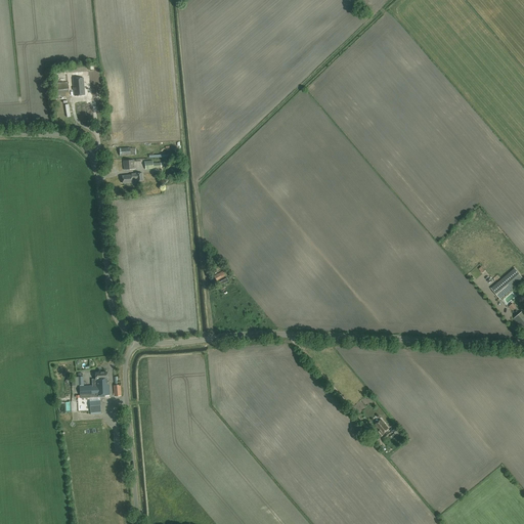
[(75,95),(85,94),(83,78),(73,79),(75,95)]
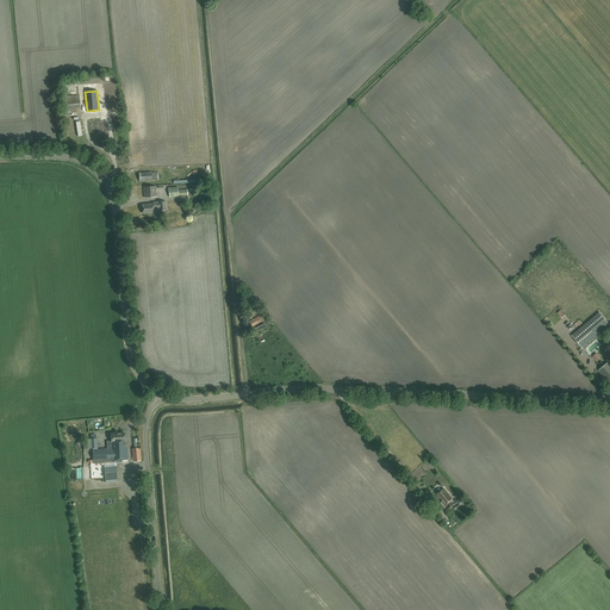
[(62,119),(81,118),(81,114),(78,116),(70,117),(70,113),(81,112),(79,95),(62,97),(64,113),(62,113),(62,119)]
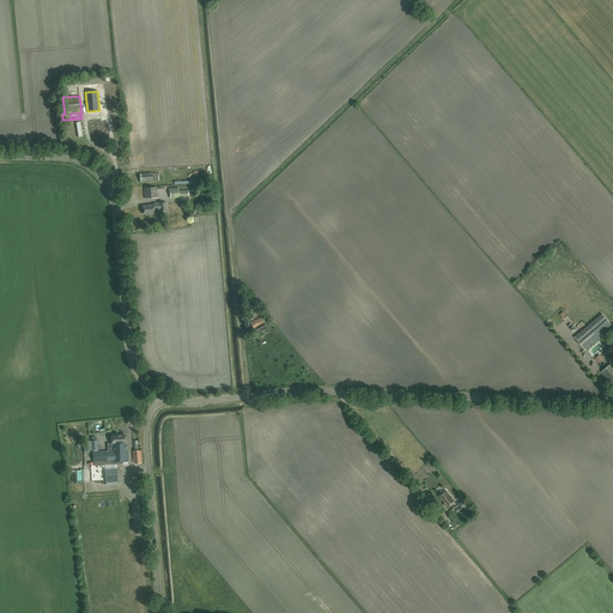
[(147,145),(147,143),(135,143),(135,155),(140,155),(140,146),(147,145)]
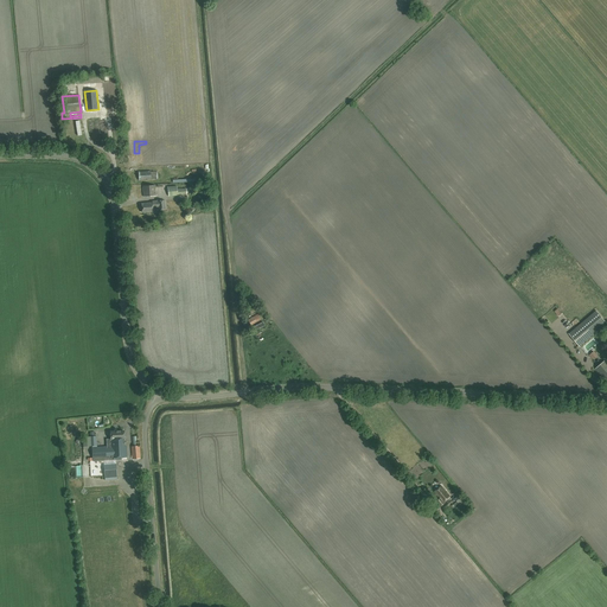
[(151,179),(158,179),(157,172),(151,172),(151,171),(139,172),(139,181),(151,180),(151,179)]
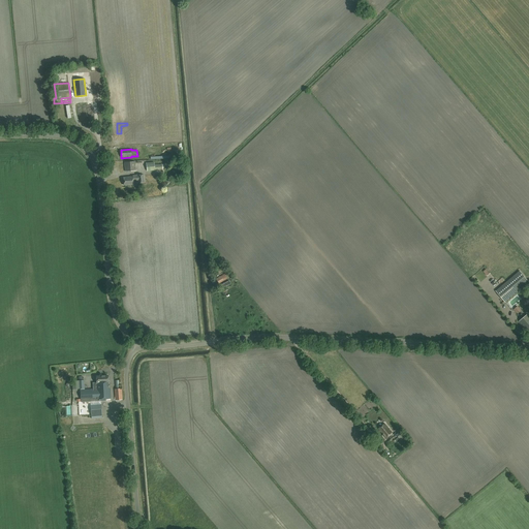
[(125,172),(135,170),(135,161),(124,162),(125,172)]
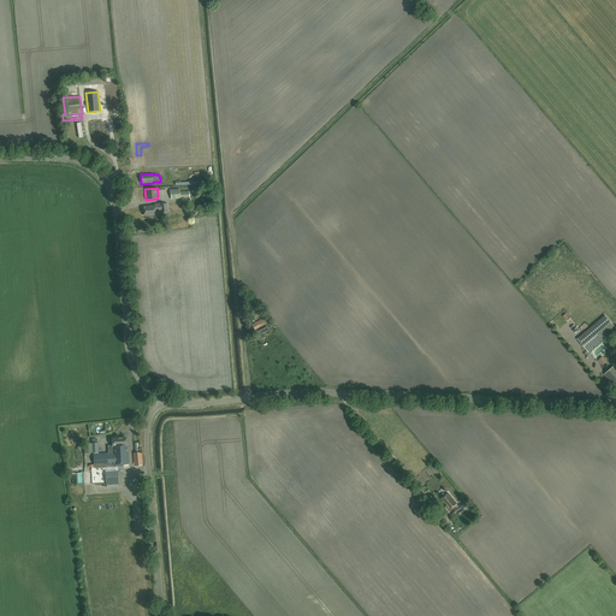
[(179,189),(170,190),(171,199),(190,197),(189,191),(181,193),(179,189)]
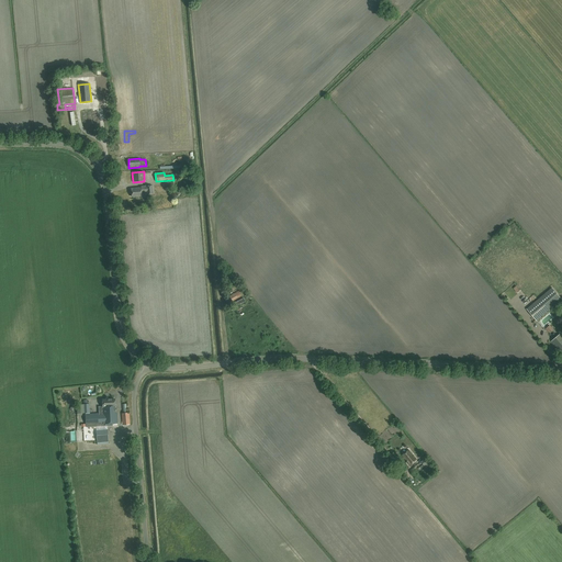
[(145,186),(145,187),(141,187),(141,188),(131,189),(132,197),(142,195),(142,191),(146,191),(146,194),(153,193),(152,186),(148,187),(148,184),(145,186)]
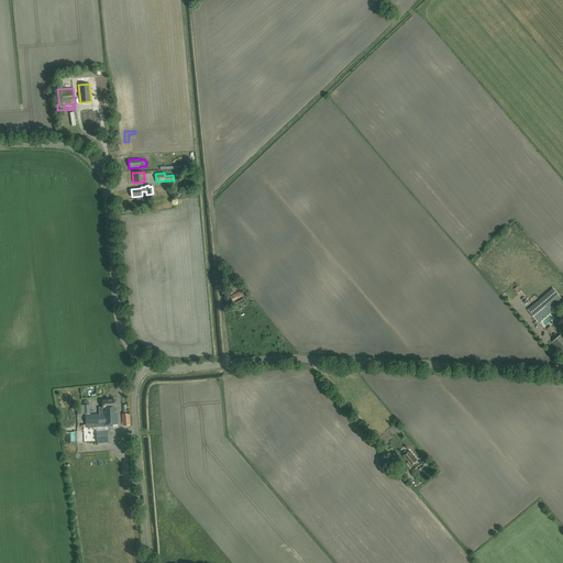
[(538,321),(562,300),(562,299),(553,288),(528,309),(538,321)]
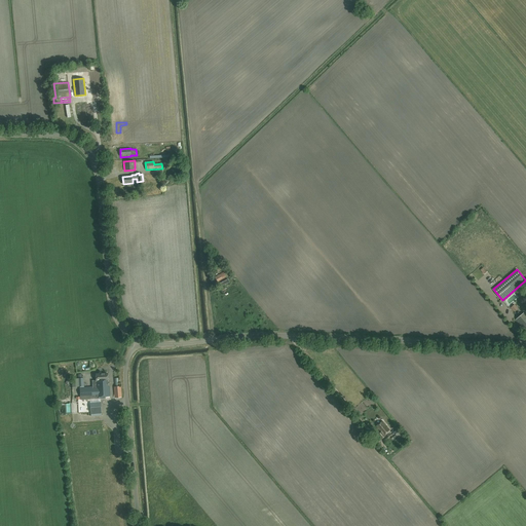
[(217,283),(226,277),(224,272),(215,277),(217,283)]
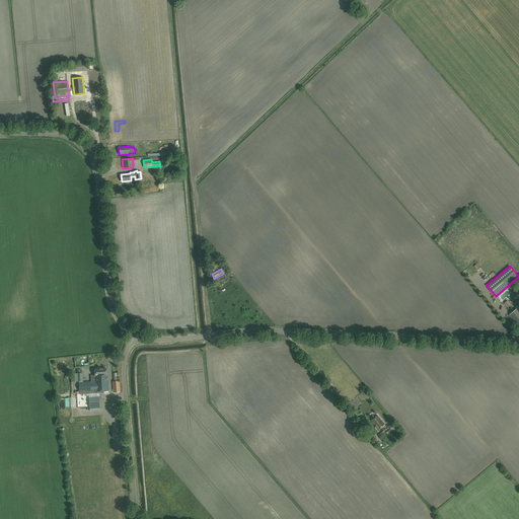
[(225,275),(216,280),(217,283),(227,279),(225,275)]
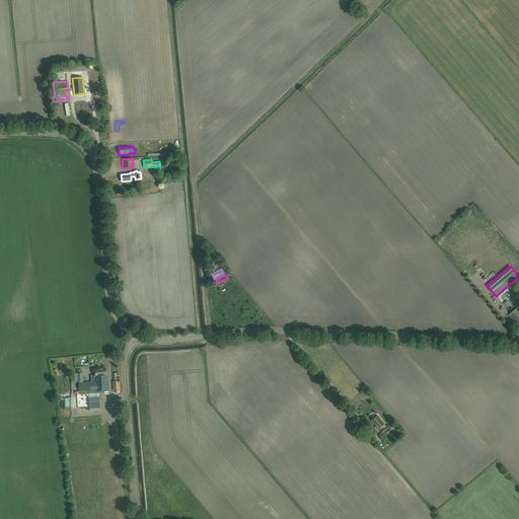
[(518,326),(518,310),(517,308),(509,315),(518,326)]
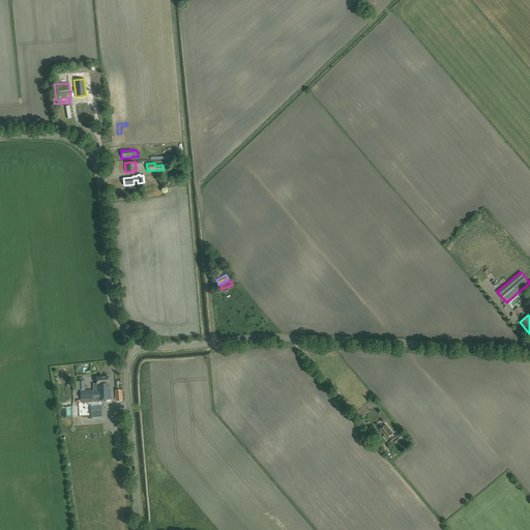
[(96,383),(92,383),(93,390),(96,389),(96,390),(109,389),(108,383),(109,383),(108,376),(96,377),(96,383)]
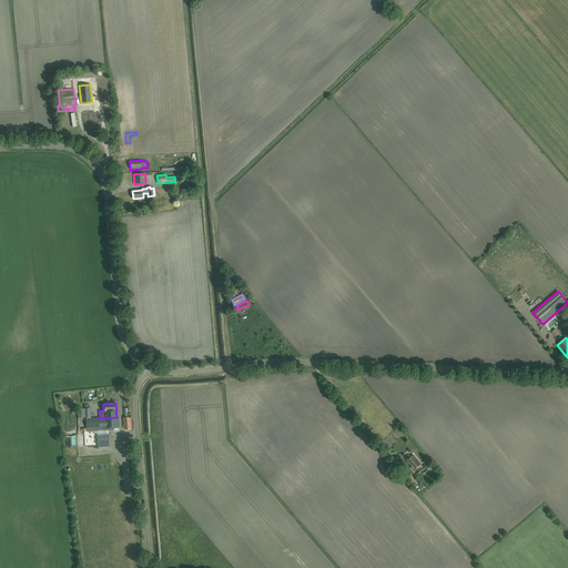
[(90,408),(77,409),(78,418),(90,417),(90,408)]
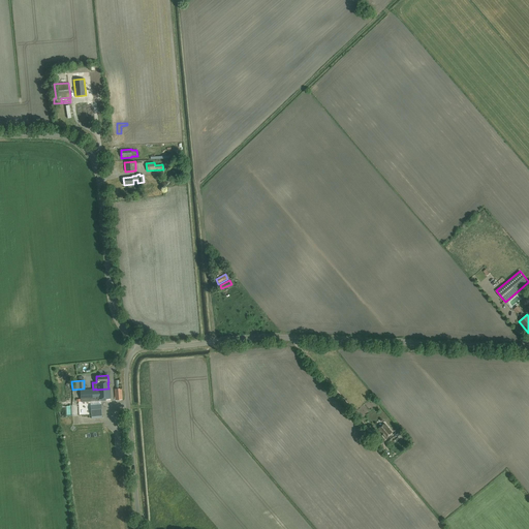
[(93,390),(80,390),(81,400),(81,401),(98,401),(98,400),(111,399),(110,389),(109,389),(96,390),(96,389),(93,390)]
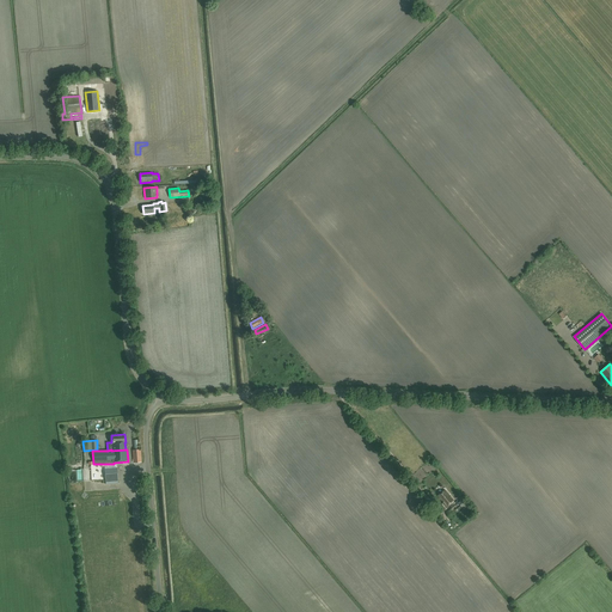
[(117,473),(105,475),(106,484),(118,483),(117,473)]
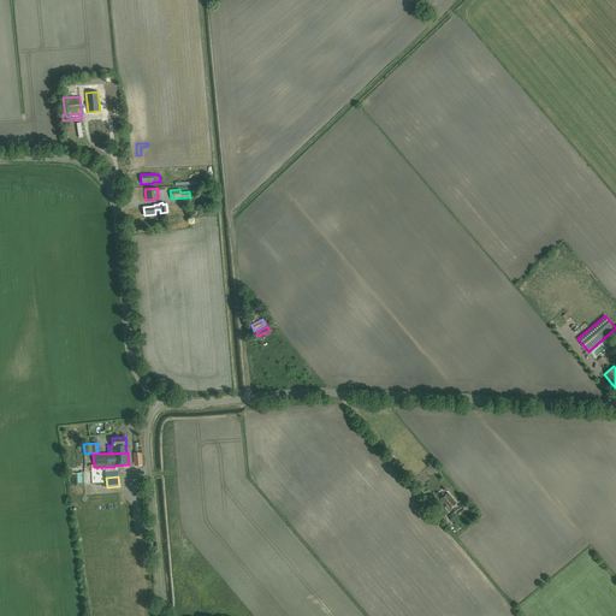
[(450,509),(456,504),(448,493),(440,499),(446,505),(442,509),(446,514),(450,510),(450,509)]
